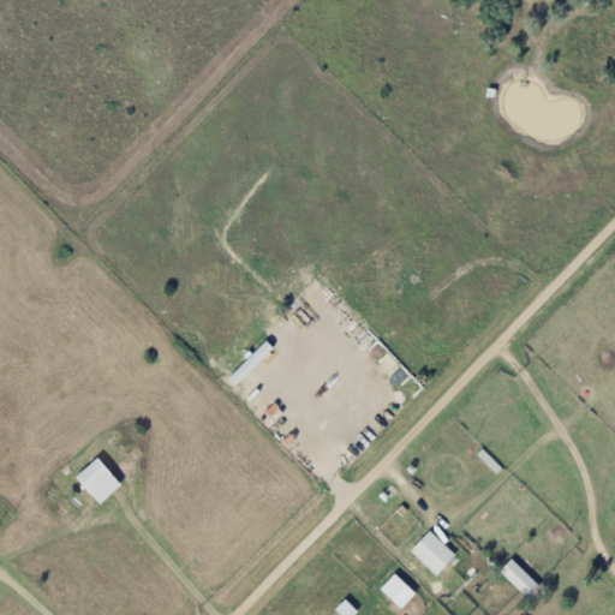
[(119,485),(94,458),(72,479),(97,506),(119,485)]
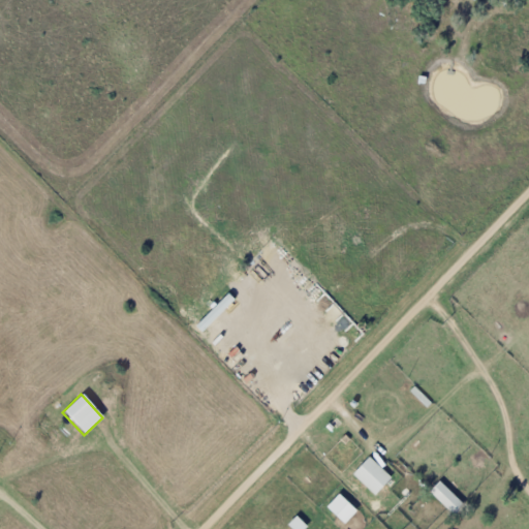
[(391,477),(368,457),(351,474),(373,496),(391,477)]
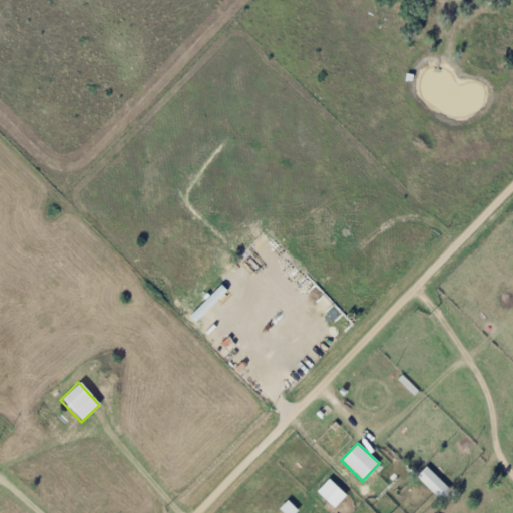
[(439,501),(448,491),(424,468),(415,477),(439,501)]
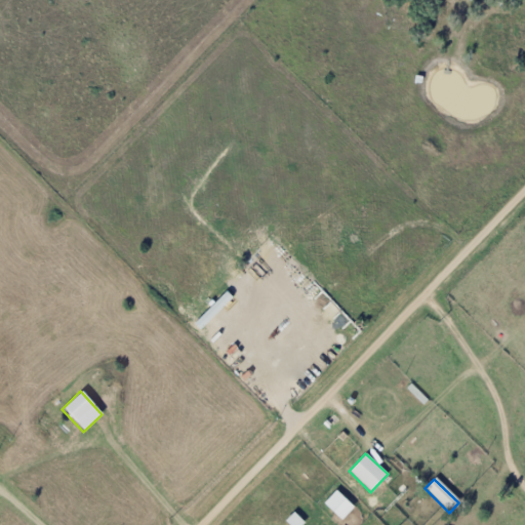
[(322,503),(339,521),(353,509),(335,491),(322,503)]
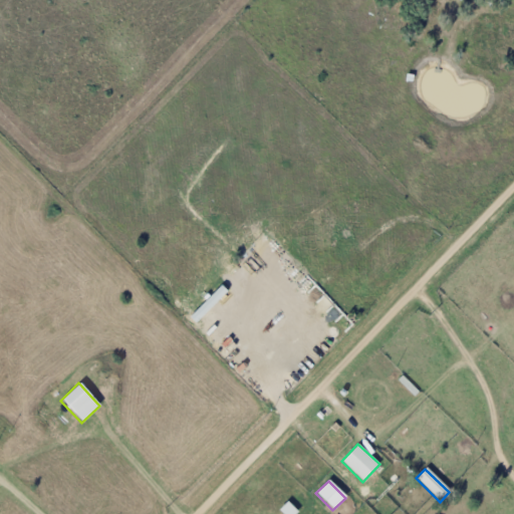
[(294,513),(296,513),(287,502),(278,510),(281,513),(294,513)]
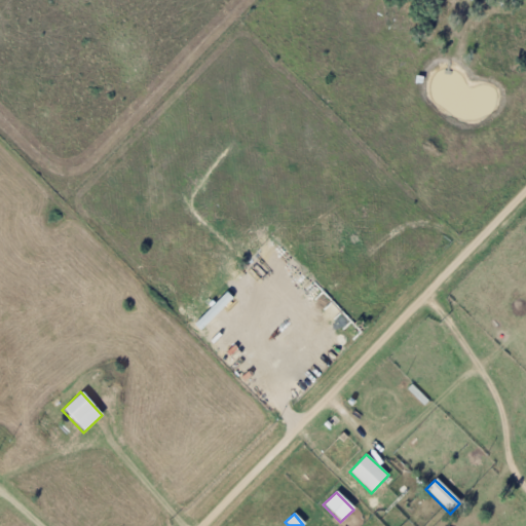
All buildings are outlined.
